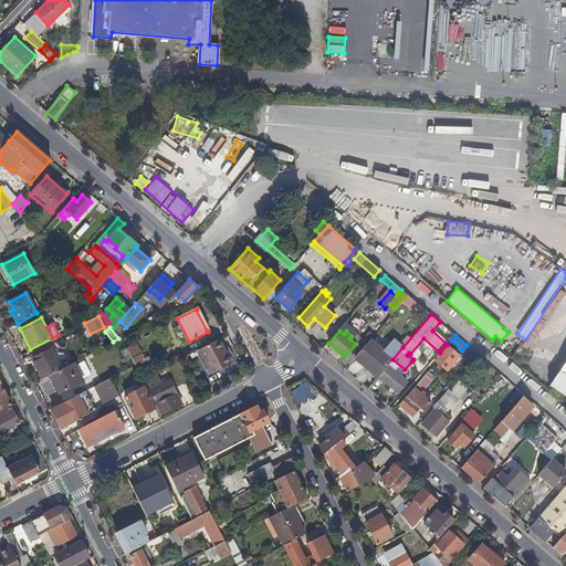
[(231,364),(219,339),(200,349),(212,374),(231,364)]
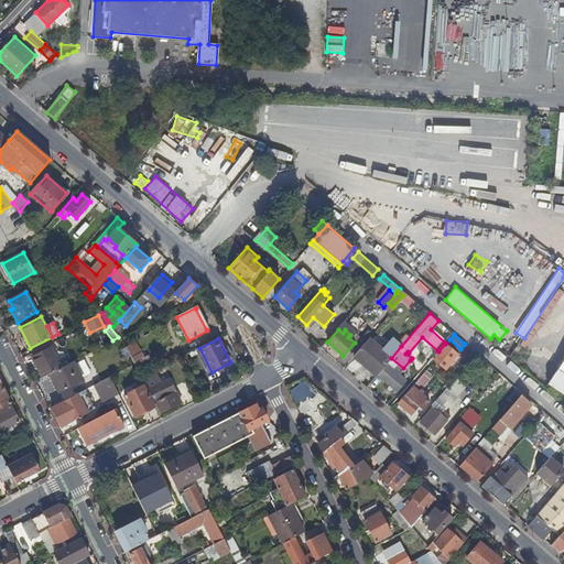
[(382,349),(369,338),(355,355),(376,375),(391,358),(401,346),(392,338),(382,349)]
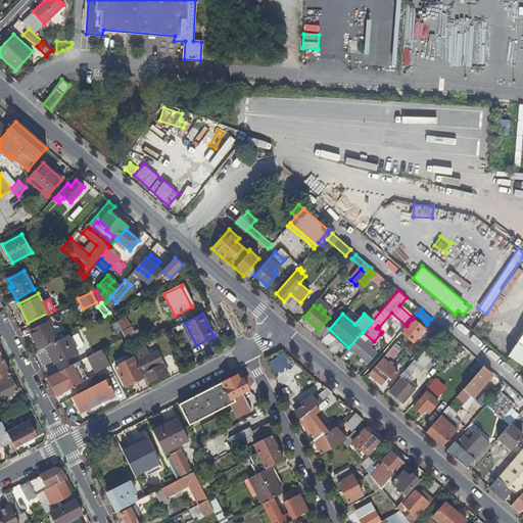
[(126,317),(116,322),(117,323),(122,331),(125,338),(129,345),(139,341),(137,338),(141,337),(137,329),(133,331),(126,317)]
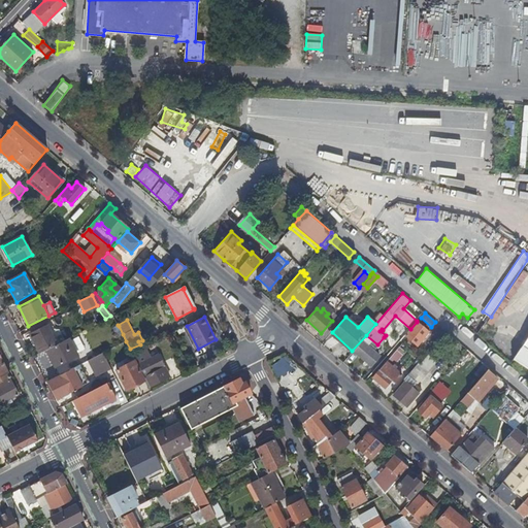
[(426,330),(417,322),(410,329),(405,334),(416,342),(426,330)]
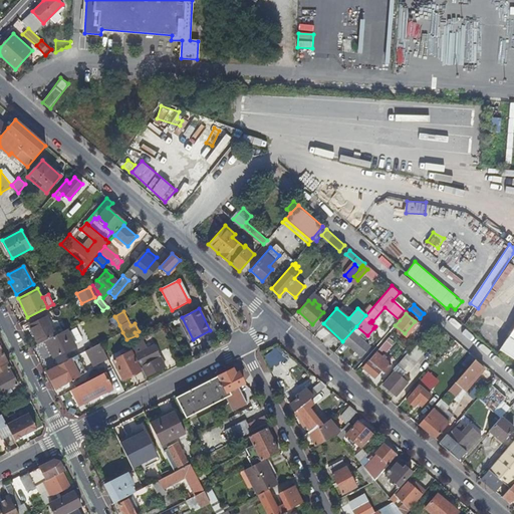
[(30,324),(39,343),(45,340),(55,335),(45,316),(30,324)]
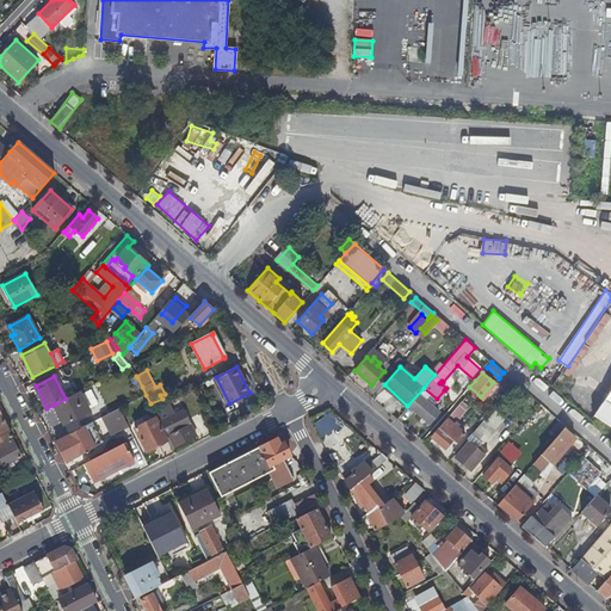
[(136,389),(142,387),(137,377),(131,380),(136,389)]
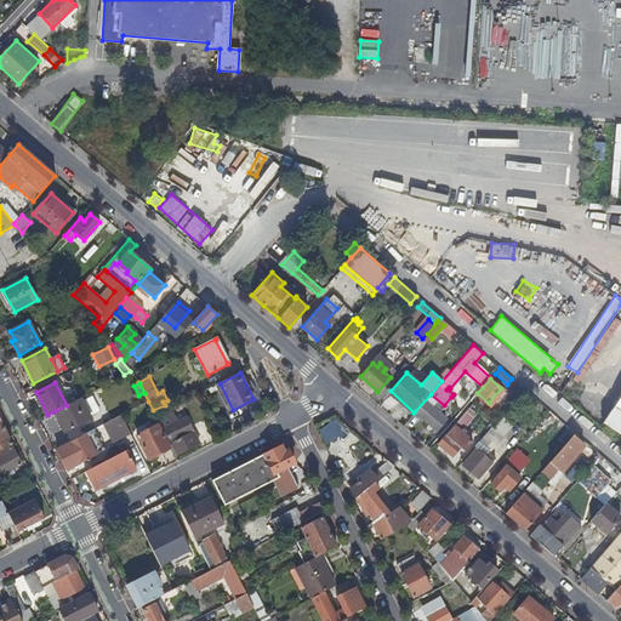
[(528,404),(534,398),(524,389),(518,396),(528,404)]
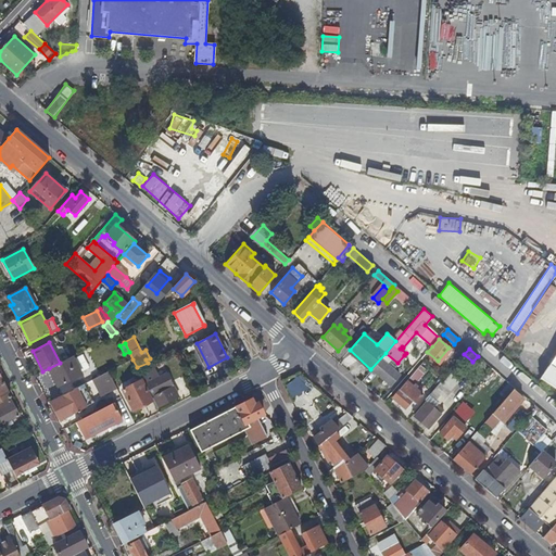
[(555,355),(541,379),(555,389),(555,355)]
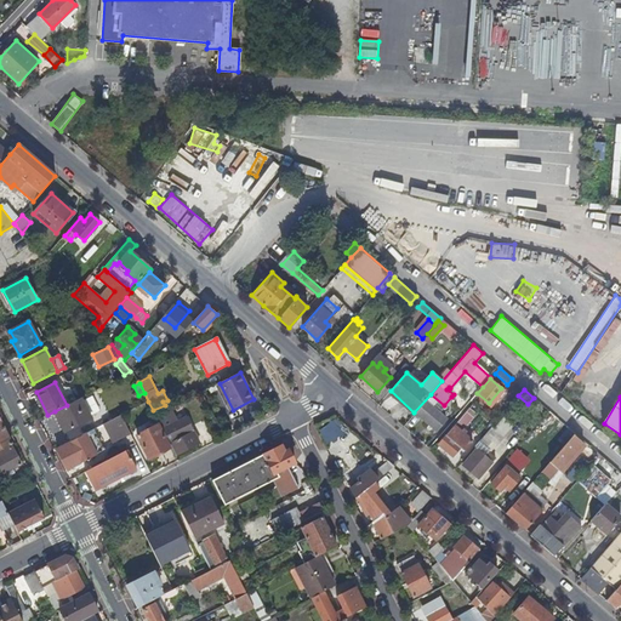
[(92,419),(81,398),(67,405),(55,411),(66,432),(92,419)]
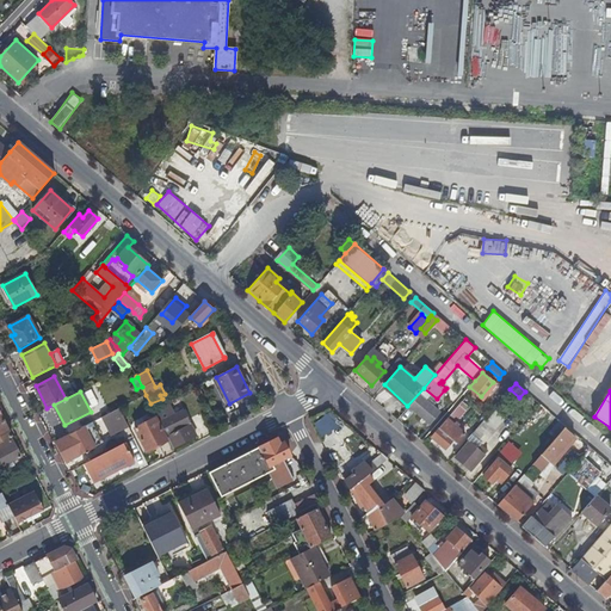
[(420,394),(409,405),(413,408),(429,423),(438,411),(423,397),(423,396),(420,394)]
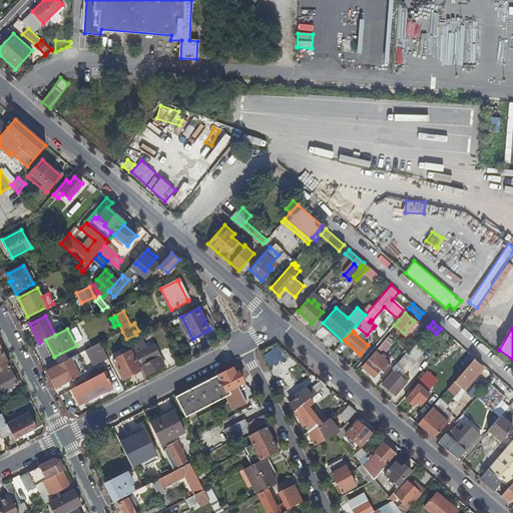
[(144,344),(140,338),(129,344),(132,351),(144,344)]
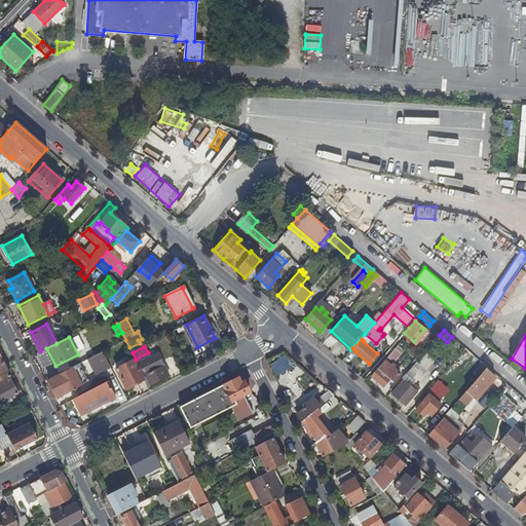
[(96,375),(111,367),(103,351),(87,360),(96,375)]
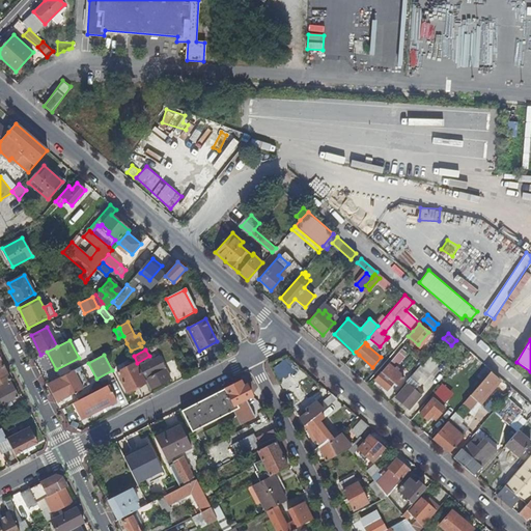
[(152,363),(140,370),(150,389),(171,379),(160,357),(151,361),(152,363)]
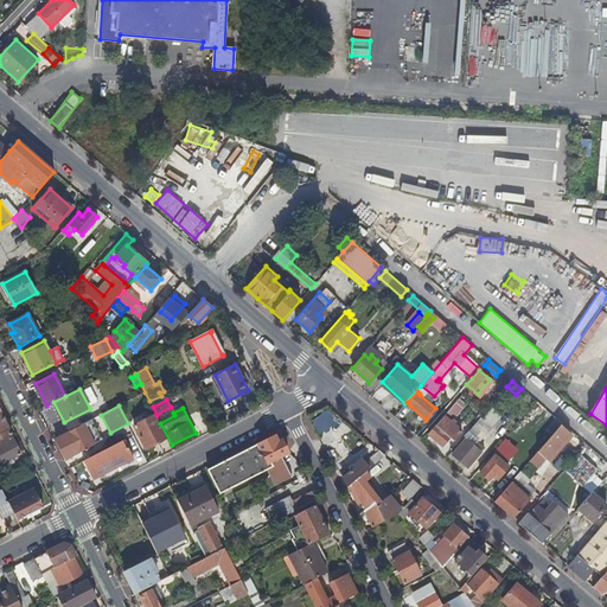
[(12,434),(0,409),(0,439),(11,434),(12,434)]
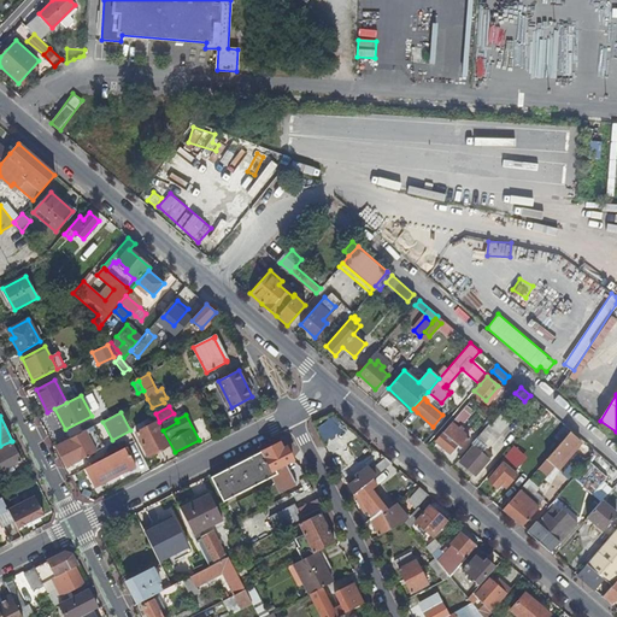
[(158,422),(137,433),(148,456),(170,445),(158,422)]
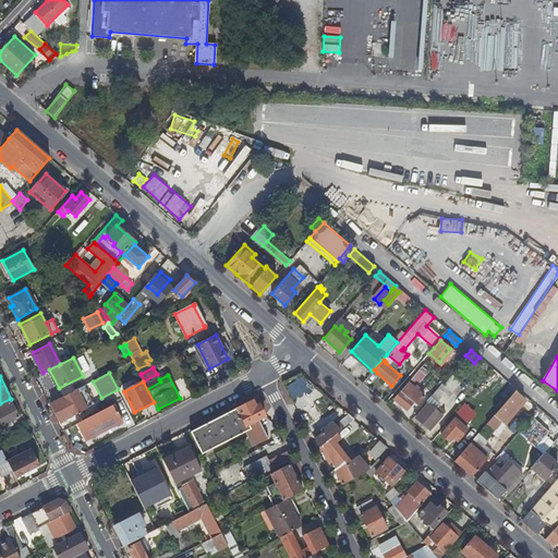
[(424,396),(409,381),(393,399),(405,410),(412,402),(416,405),(424,396)]
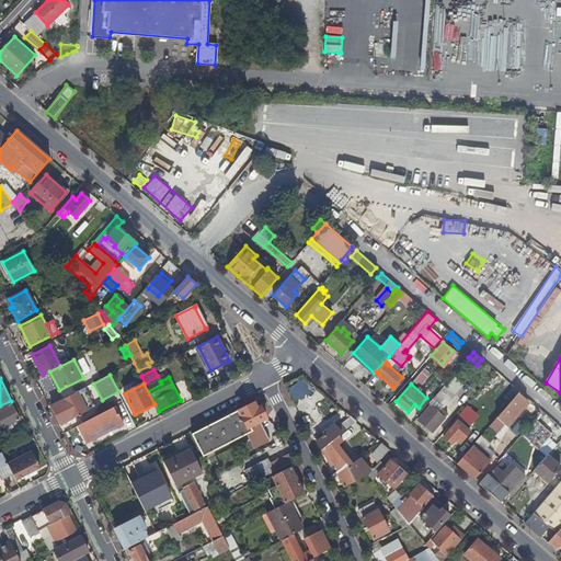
[(454,396),(443,386),(432,400),(438,405),(443,399),(447,402),(454,396)]
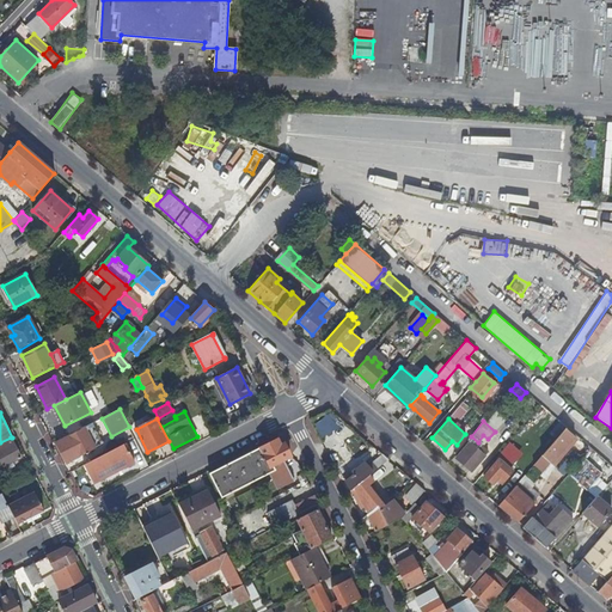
[(551,432),(557,436),(565,427),(561,422),(551,432)]
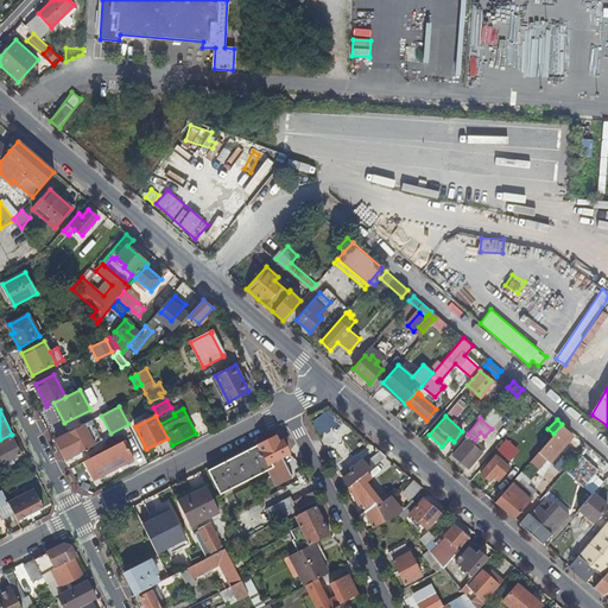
[(103,441),(93,420),(81,425),(82,428),(57,441),(67,458),(103,441)]
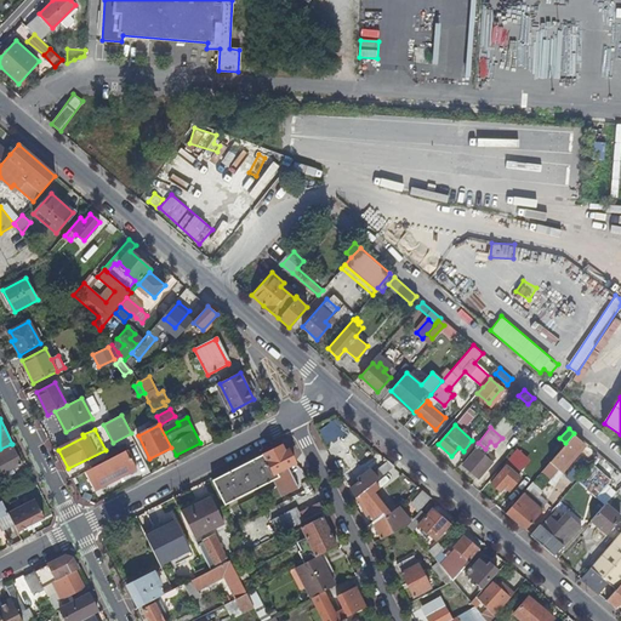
[(560,471),(585,442),(574,433),(565,443),(541,471),(551,479),(559,469),(560,471)]
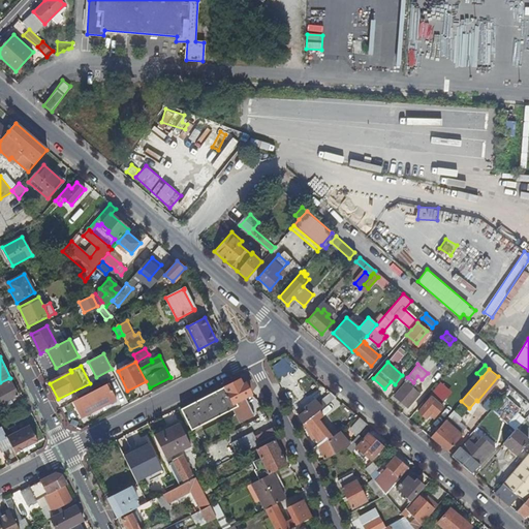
[(291,377),(281,382),(284,389),(294,383),(291,377)]
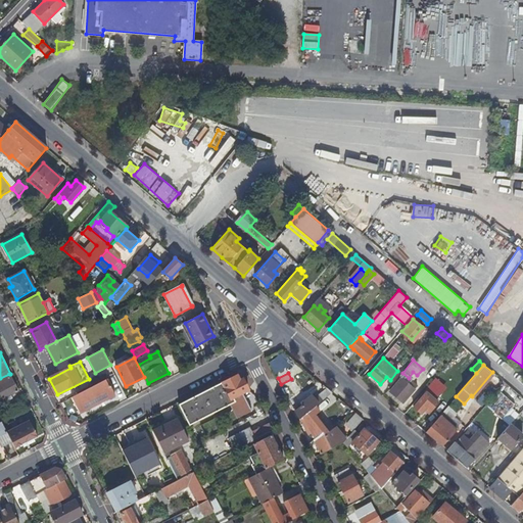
[(18,391),(9,374),(0,378),(0,392),(3,399),(4,399),(5,401),(8,399),(7,396),(11,394),(18,391)]
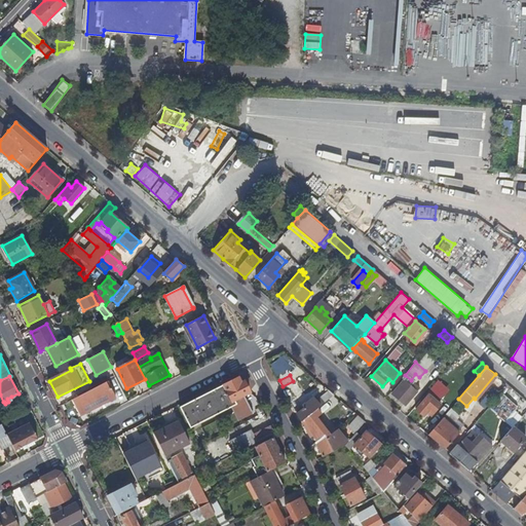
[(250,392),(245,382),(238,378),(223,385),(231,402),(234,401),(236,405),(232,407),(234,412),(239,422),(253,414),(243,396),(250,392)]
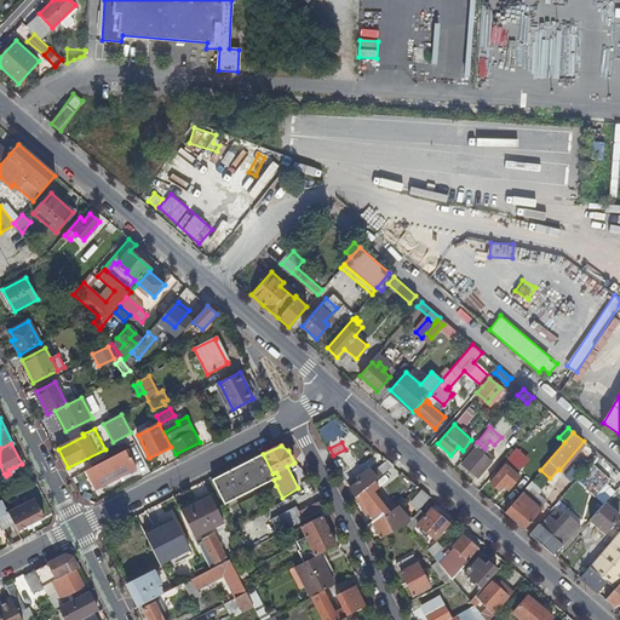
[(483,454),(476,448),(461,464),(477,477),(494,457),(486,449),(483,454)]
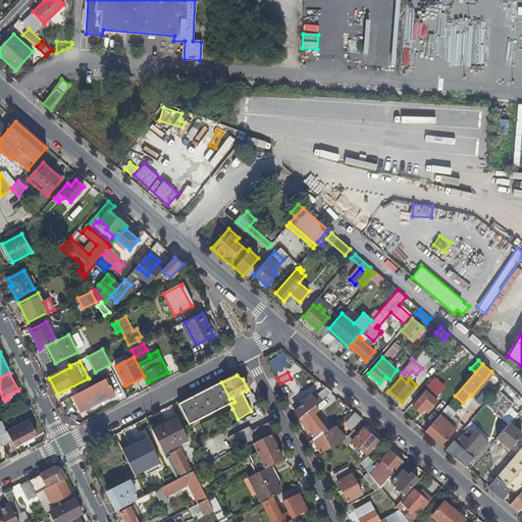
[(115,394),(107,378),(102,381),(72,396),(81,412),(115,394)]
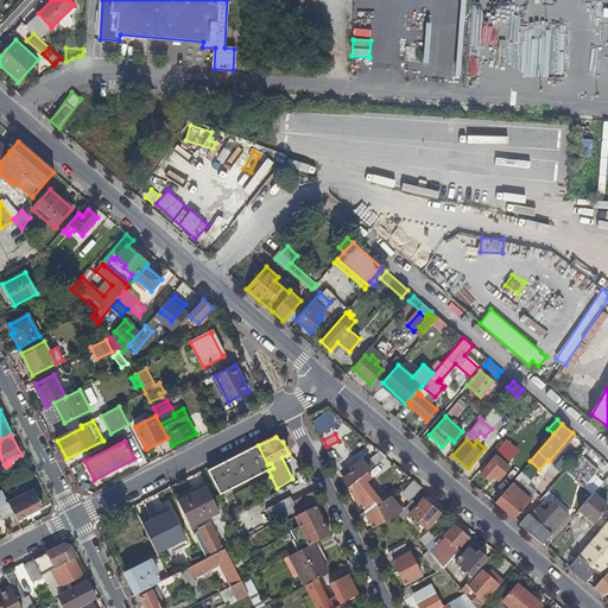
[(221,495),(268,470),(273,468),(271,463),(267,464),(258,445),(208,472),(221,495)]
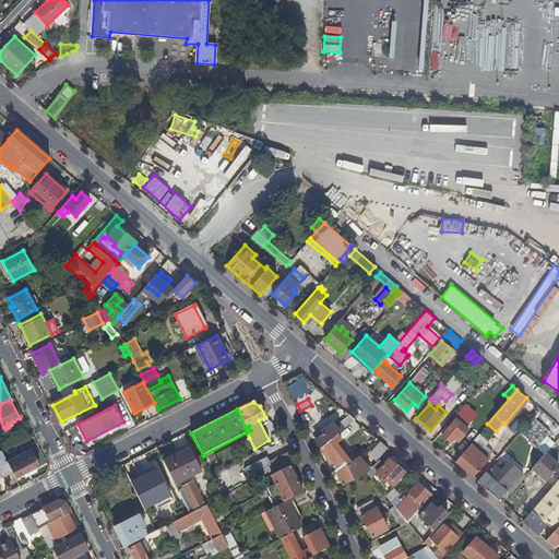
[(349,415),(340,421),(337,419),(325,428),(323,430),(314,438),(320,448),(329,440),(345,428),(354,419),(349,415)]
